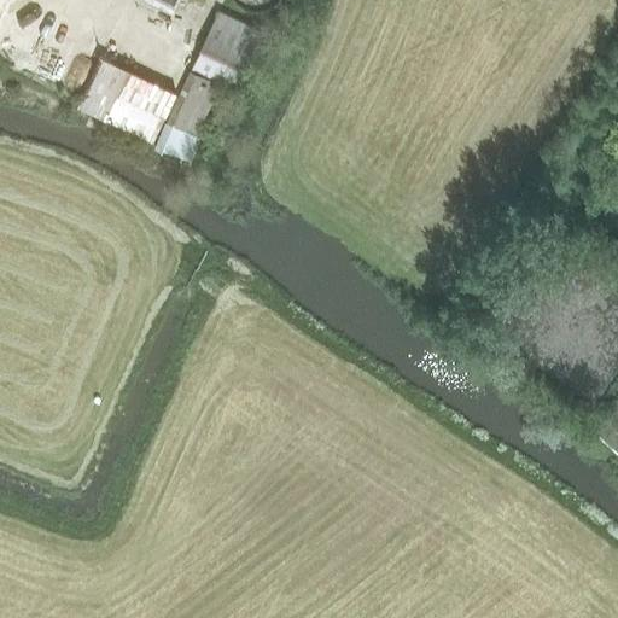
[(140,0),(138,6),(170,23),(178,9),(174,6),(176,0),(140,0)]
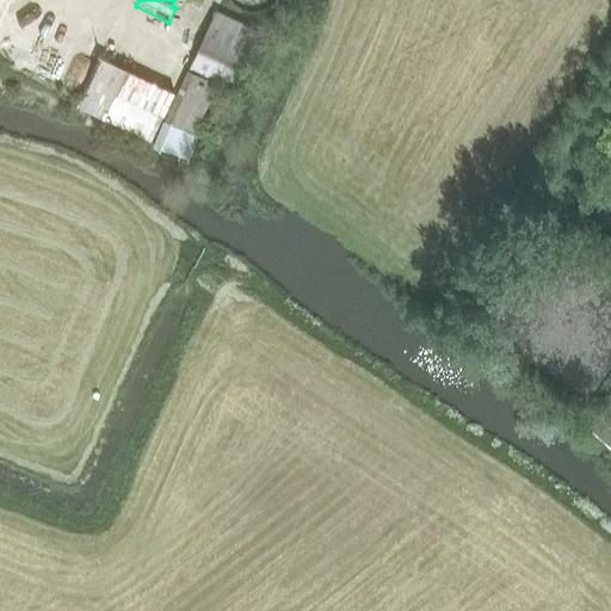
[(230,0),(235,5),(245,10),(255,11),(267,8),(276,1),(276,0),(230,0)]
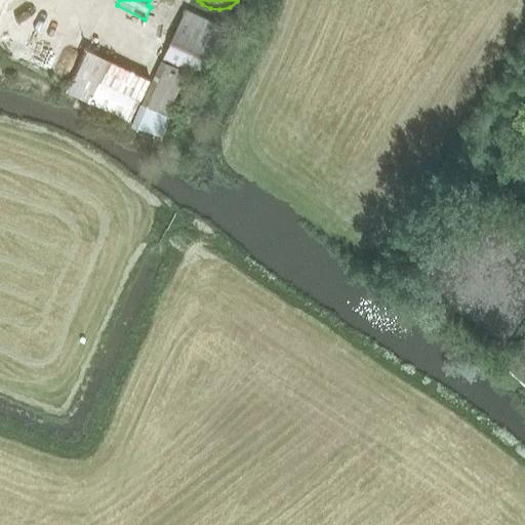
[(185,9),(161,59),(207,81),(230,30),(185,9)]
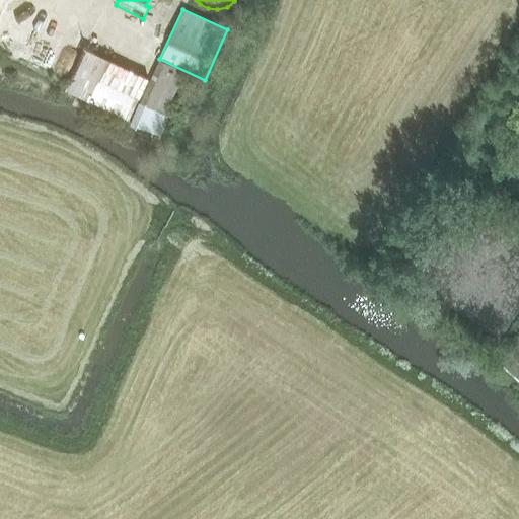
[(64,89),(83,98),(127,119),(147,77),(83,48),(64,89)]
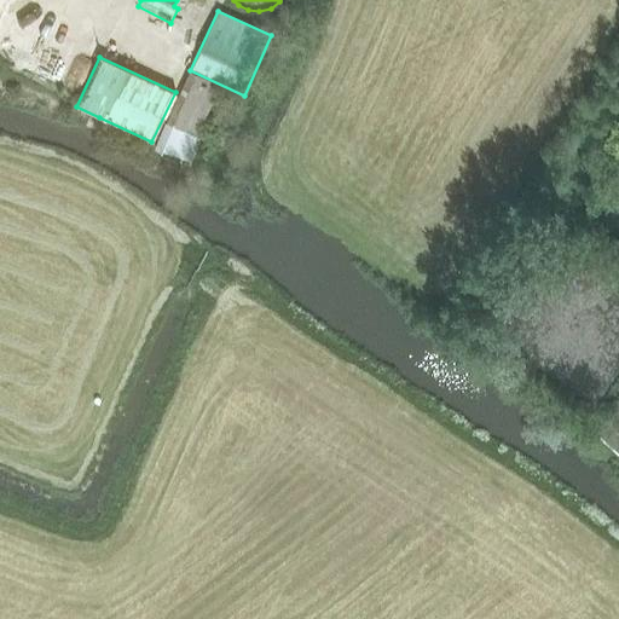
[(206,117),(217,93),(220,86),(189,71),(185,77),(168,117),(166,122),(165,122),(152,150),(189,166),(201,139),(196,137),(206,117)]
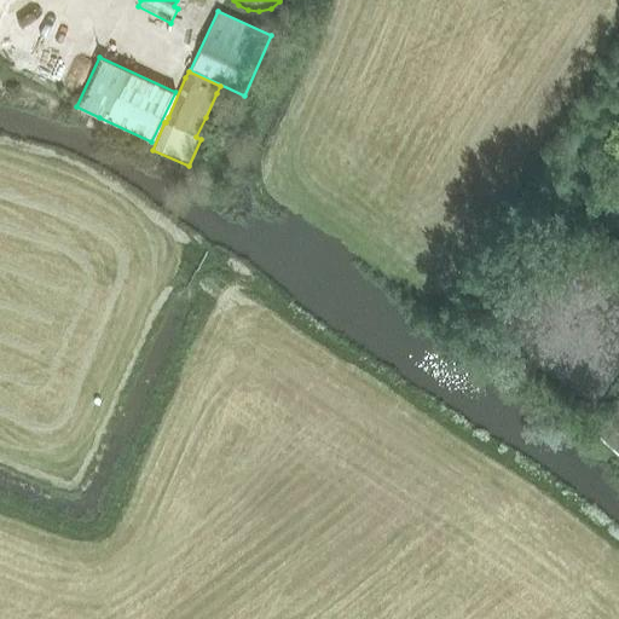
[(618,408),(600,435),(618,449),(618,408)]
